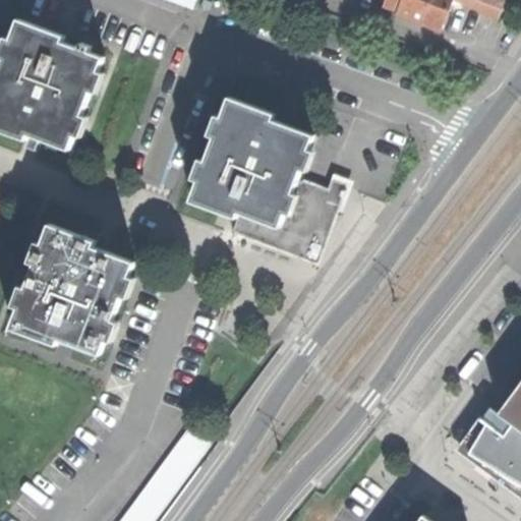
[(194,0),(168,0),(191,8),(194,0)]
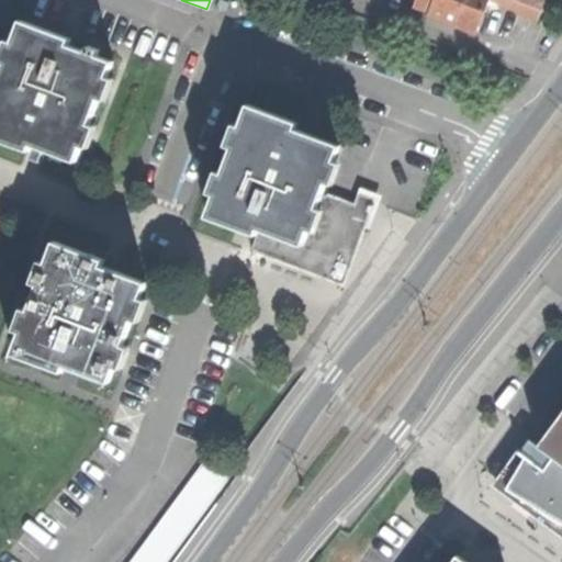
[(417,0),(416,6),(430,11),(435,0),(417,0)]
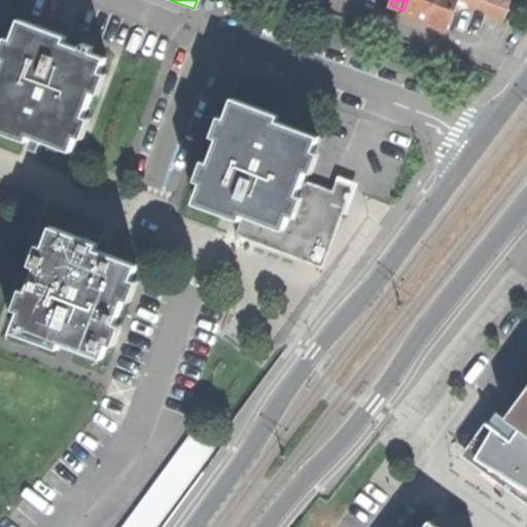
[(408,0),(403,10),(402,13),(446,30),(454,11),(457,0),(408,0)]
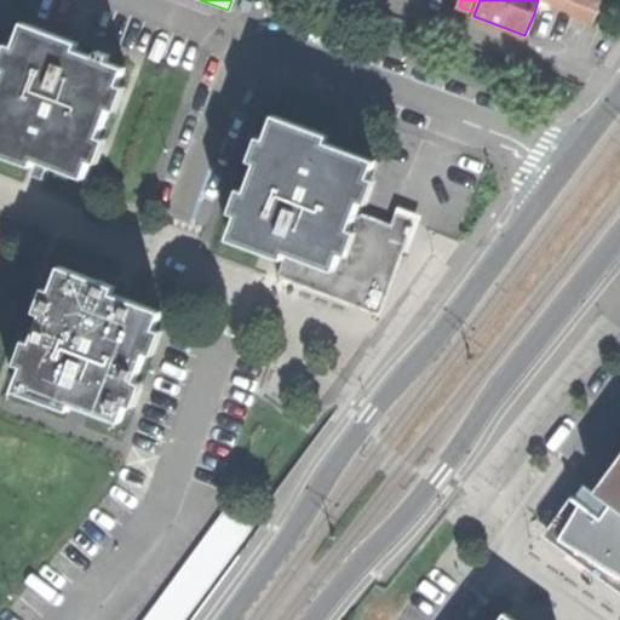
[(600,0),(541,0),(592,19),(600,0)]
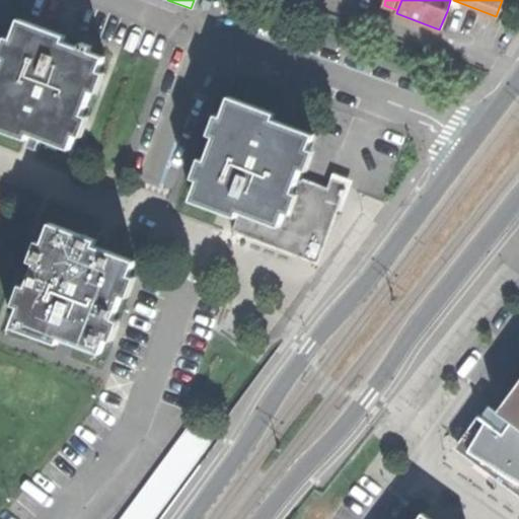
[(20,18),(0,74),(0,128),(28,139),(30,133),(42,137),(71,148),(88,99),(104,56),(91,51),(93,45),(83,41),(81,47),(64,41),(66,34),(20,18)]
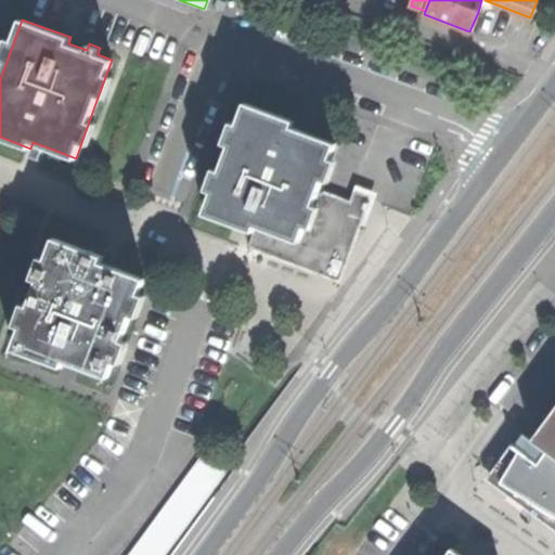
[(206,213),(255,231),(257,226),(299,242),(318,191),(336,143),(304,130),(293,127),(295,120),(247,103),(226,160),(206,213)]
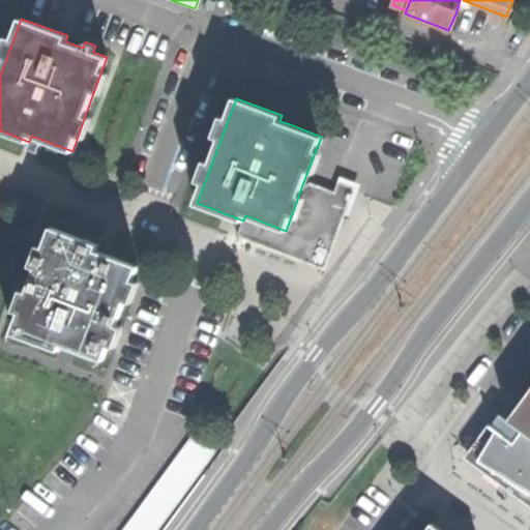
[(285,108),(282,115),(280,121),(290,124),(295,111),(285,108)]
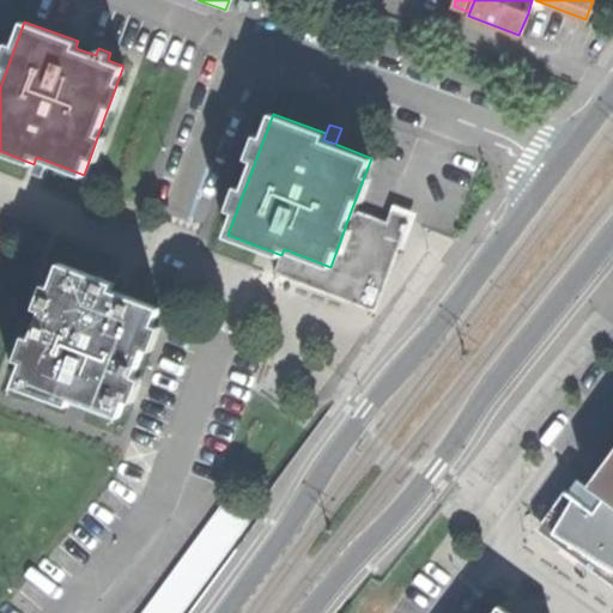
[(43,178),(49,162),(36,157),(34,164),(30,174),(43,178)]
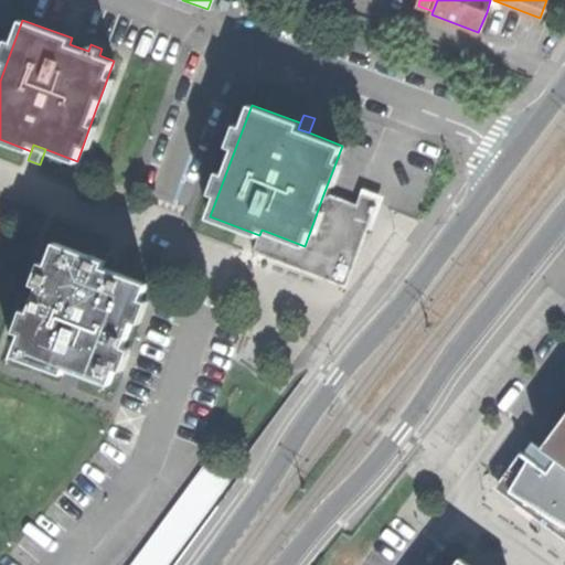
[(369,211),(358,206),(323,194),(305,246),(262,230),(259,235),(253,251),(344,285),(372,212),(369,211)]
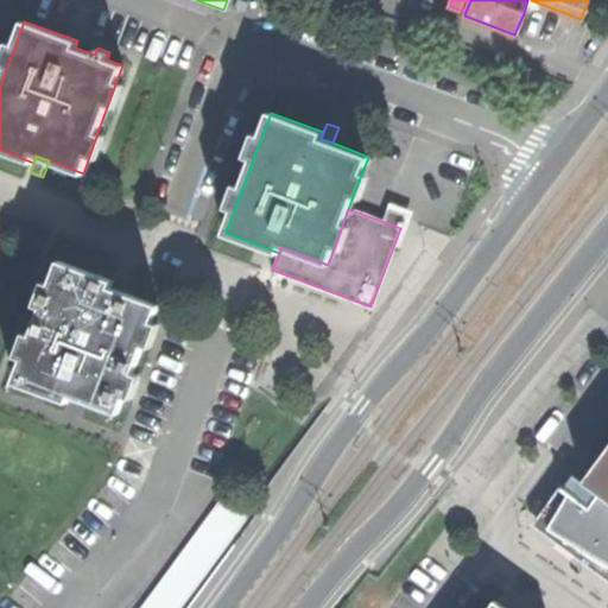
[(388,211),(385,222),(397,227),(401,216),(388,211)]
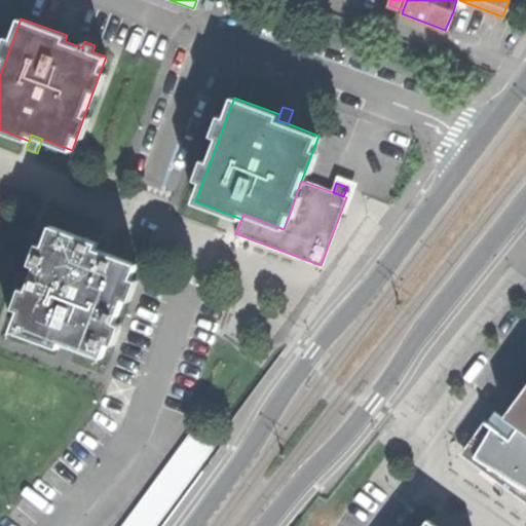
[(52,226),(13,331),(60,348),(62,342),(104,358),(121,310),(138,264),(106,253),(96,249),(99,243),(52,226)]
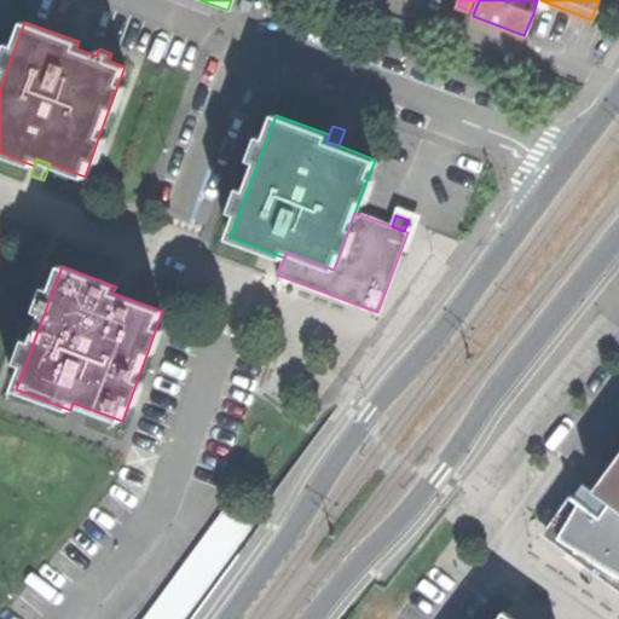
[(131,282),(119,277),(116,287),(113,293),(125,298),(131,282)]
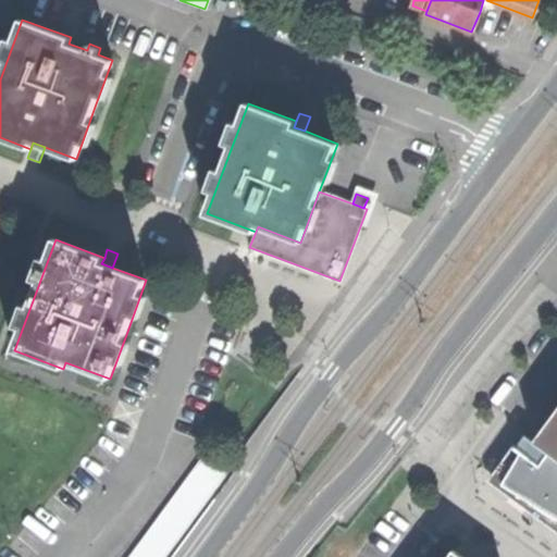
[(556,412),(544,431),(535,443),(541,446),(548,452),(556,458),(556,412)]
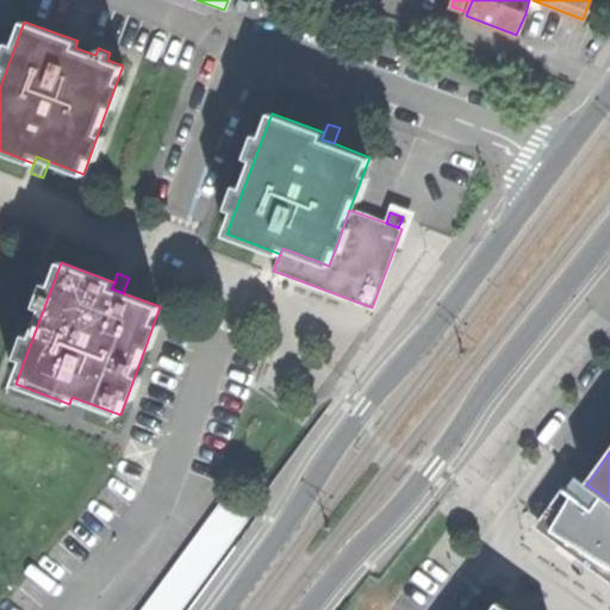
[(571,473),(560,487),(567,492),(585,505),(590,510),(601,495),(592,489),(586,485),(571,473)]
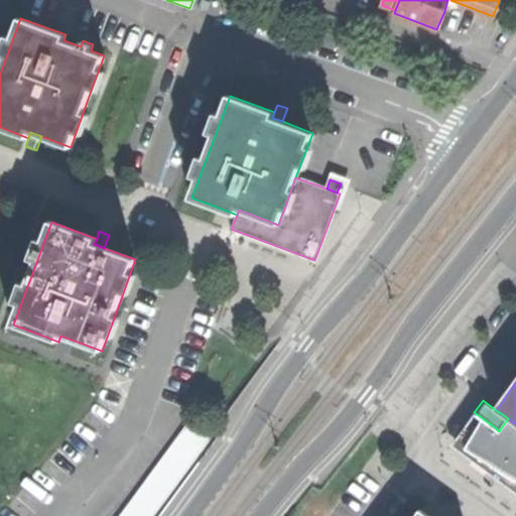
[(480,416),(474,412),(456,436),(453,440),(475,457),(515,485),(515,424),(508,418),(499,431),(495,427),(480,416)]
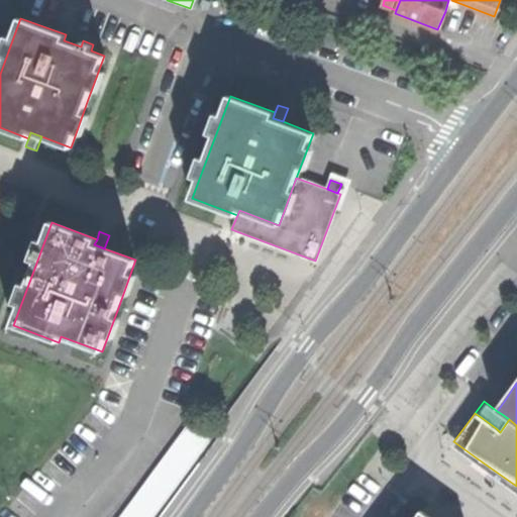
[(195,414),(119,516),(157,516),(218,433),(195,414)]
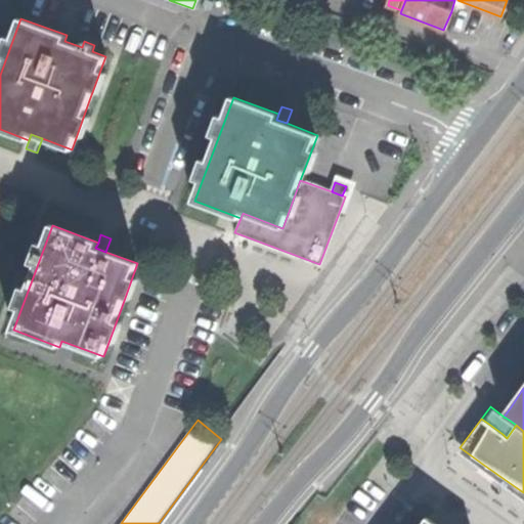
All buildings are outlined.
